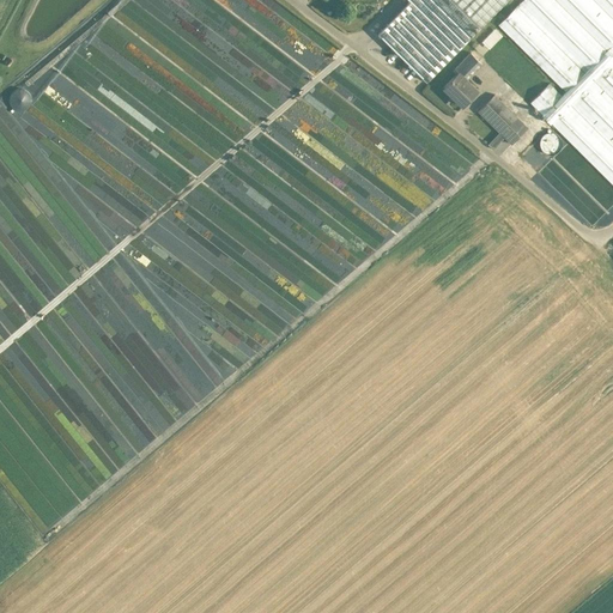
[(480,26),(453,0),(410,0),(411,0),(378,32),(426,80),(480,26)]
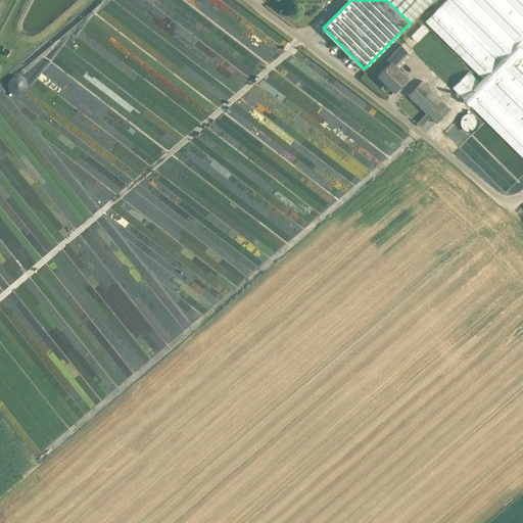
[(386,0),(410,22),(431,0),(386,0)]
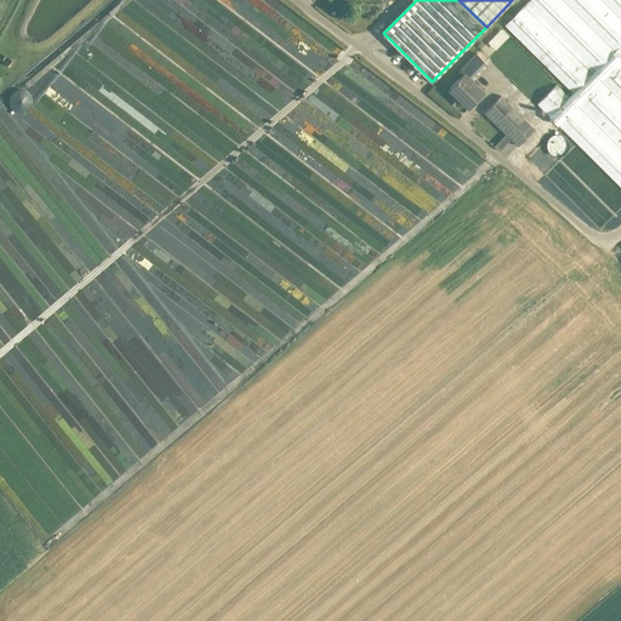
[(615,51),(564,0),(528,0),(524,5),(592,73),(615,51)]
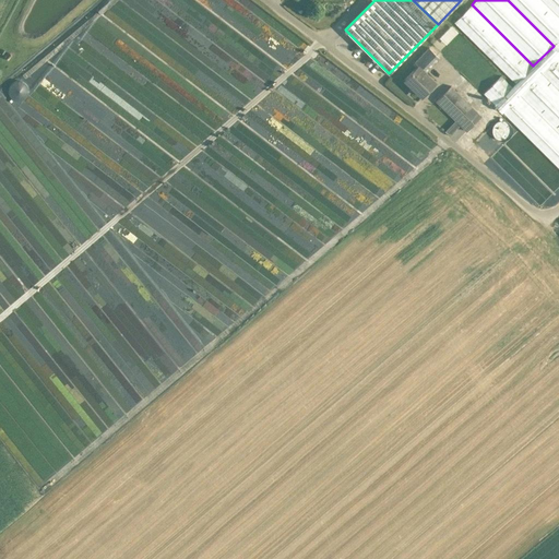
[(558,0),(508,0),(554,46),(554,45),(558,50),(558,0)]
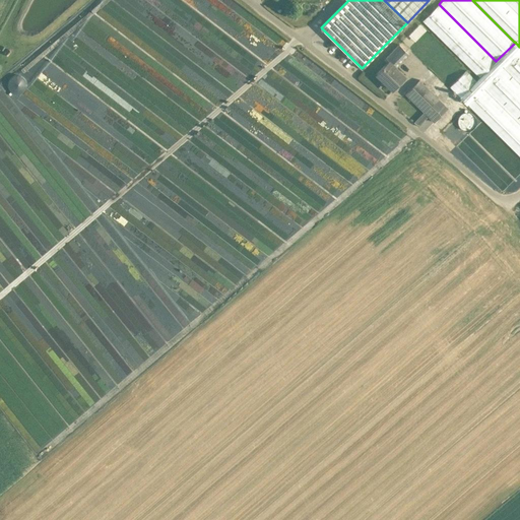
[(496,61),(439,4),(421,20),(479,78),(496,61)]
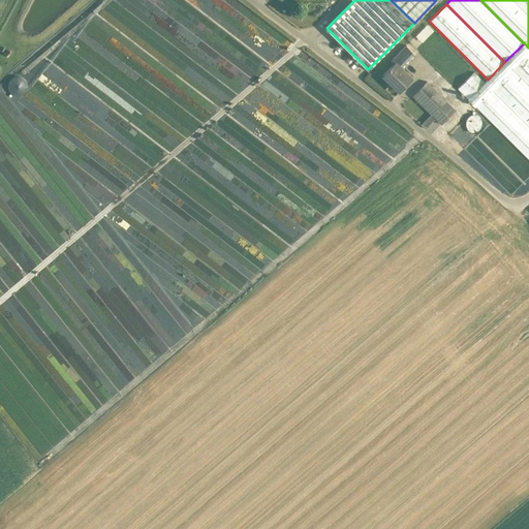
[(474,71),(427,24),(409,40),(458,88),(466,80),(474,71)]
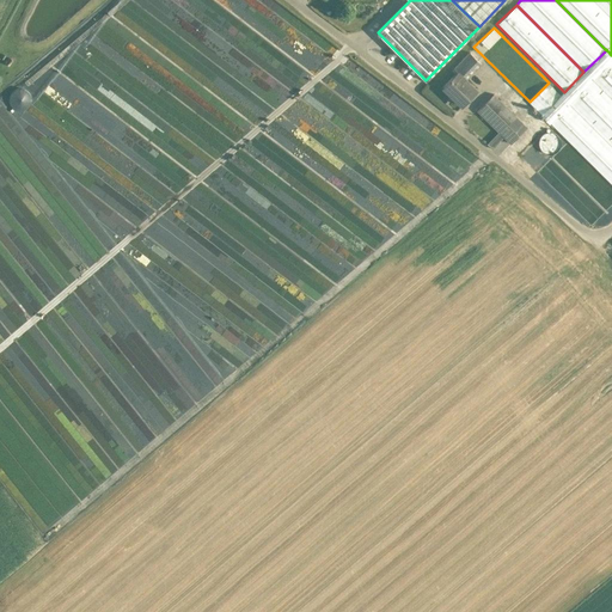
[(551,104),(542,115),(549,122),(611,59),(611,55),(606,49),(583,72),(564,92),(561,95),(551,104)]
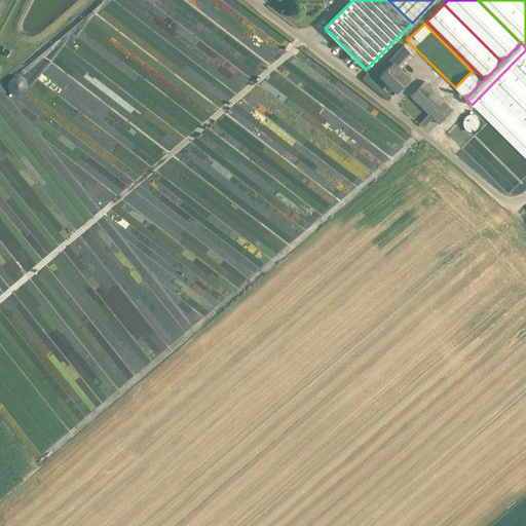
[(404,44),(390,59),(393,61),(400,67),(413,53),(404,44)]
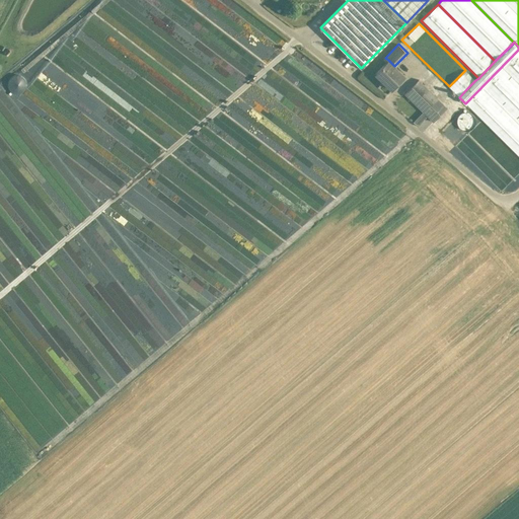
[(518,50),(465,103),(518,156),(518,50)]
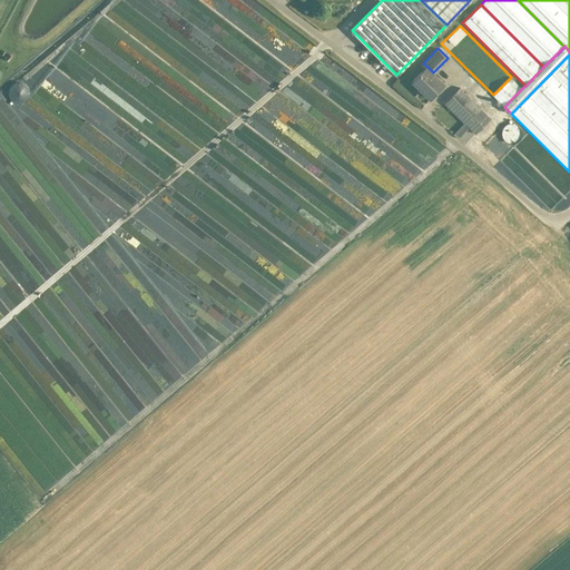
[(426,66),(412,80),(431,98),(444,84),(433,72),(426,66)]
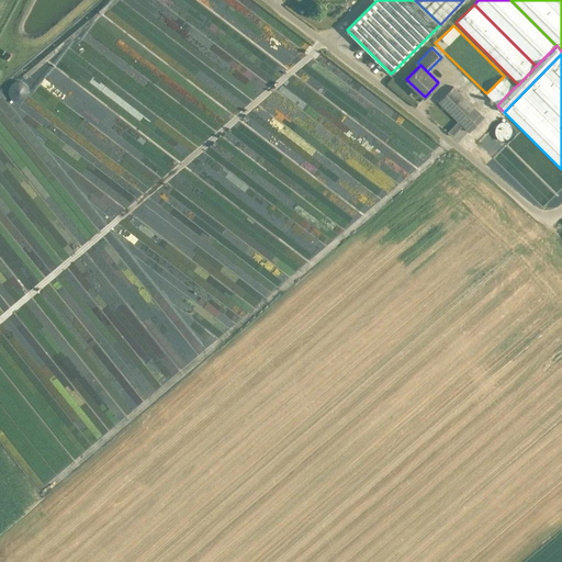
[(515,87),(504,76),(495,85),(506,96),(515,87)]
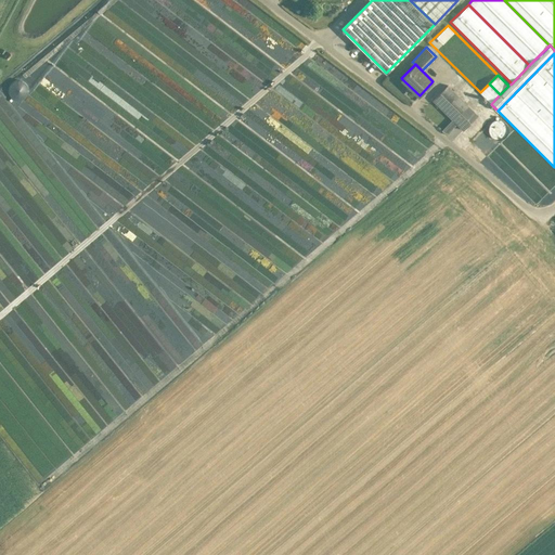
[(500,94),(489,84),(480,92),(491,104),(500,94)]
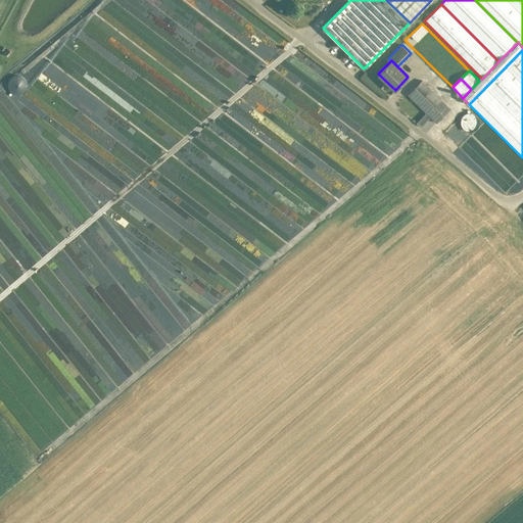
[(431,89),(422,80),(408,94),(413,99),(418,93),(422,97),(431,89)]
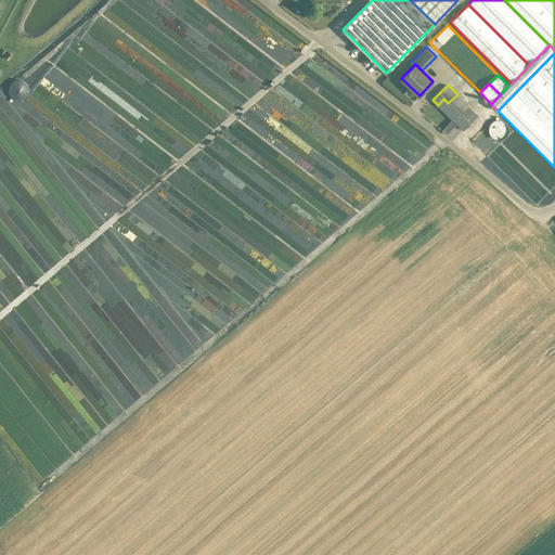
[(457,94),(448,103),(453,108),(463,100),(457,94)]
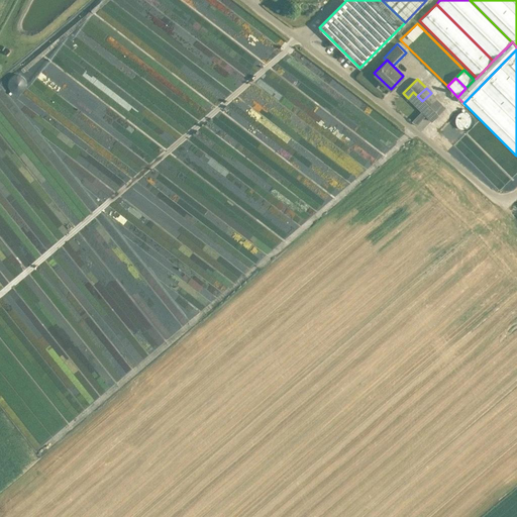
[(417,96),(413,92),(408,98),(422,112),(428,106),(422,101),(417,96)]
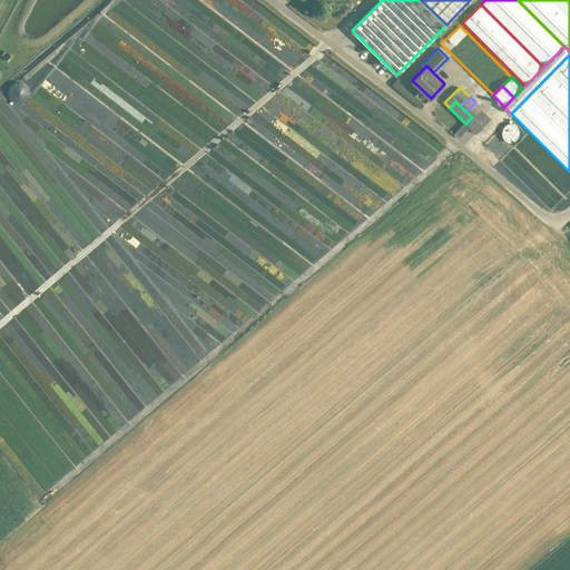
[(475,102),(465,111),(472,117),(481,108),(475,102)]
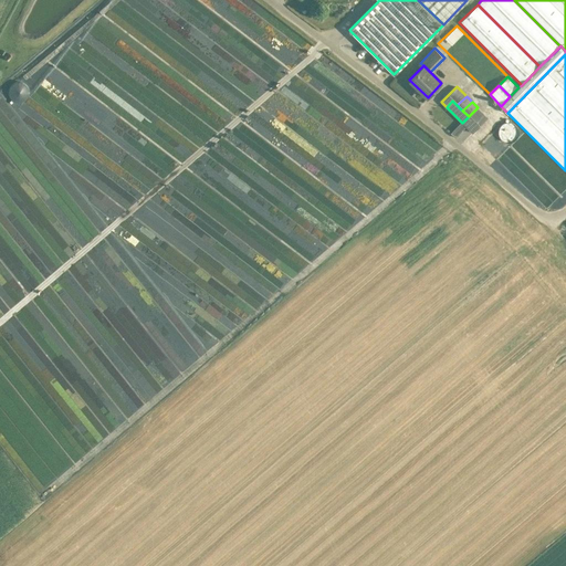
[(469,116),(462,123),(472,133),(488,117),(478,107),(469,116)]
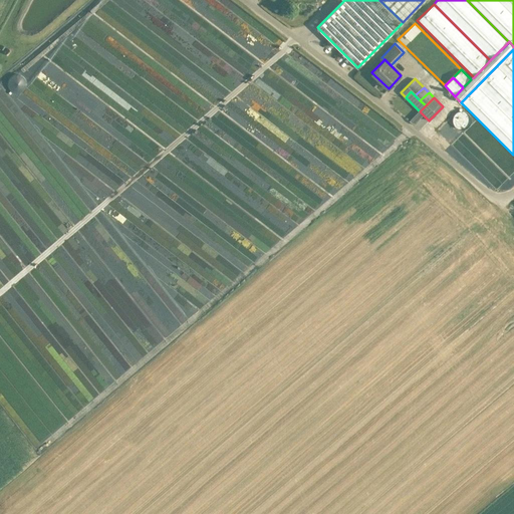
[(464,123),(468,123),(467,110),(452,110),(453,126),(460,125),(460,132),(465,132),(464,123)]
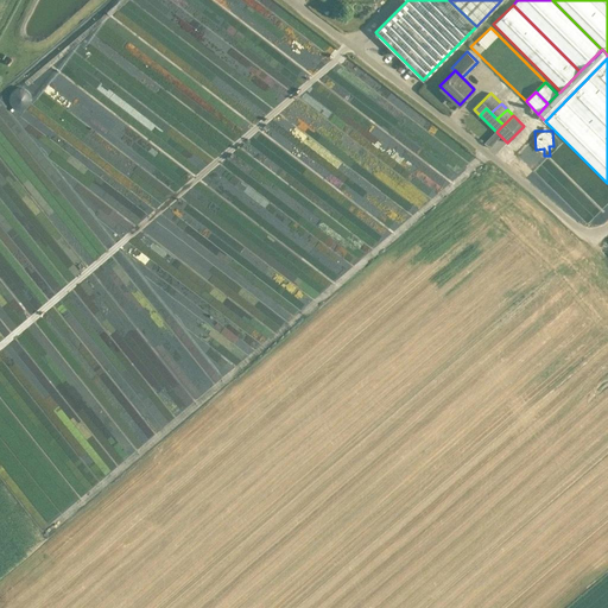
[(495,151),(505,143),(499,137),(489,146),(495,151)]
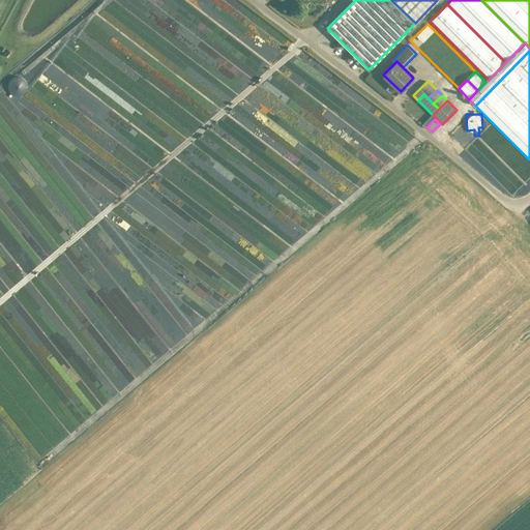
[(205,228),(200,234),(218,247),(223,241),(205,228)]
